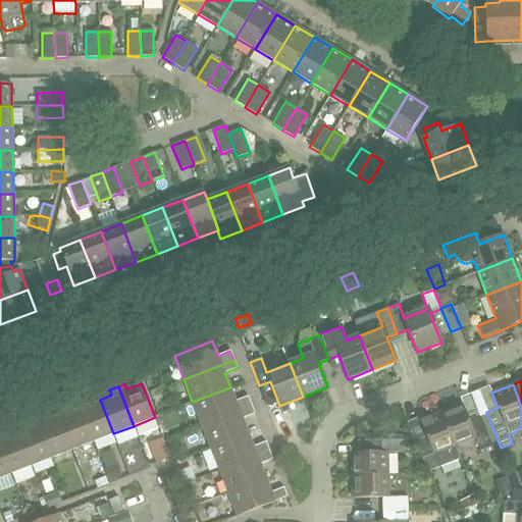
[(192,402),(201,425),(251,405),(248,397),(236,402),(230,387),(192,402)]
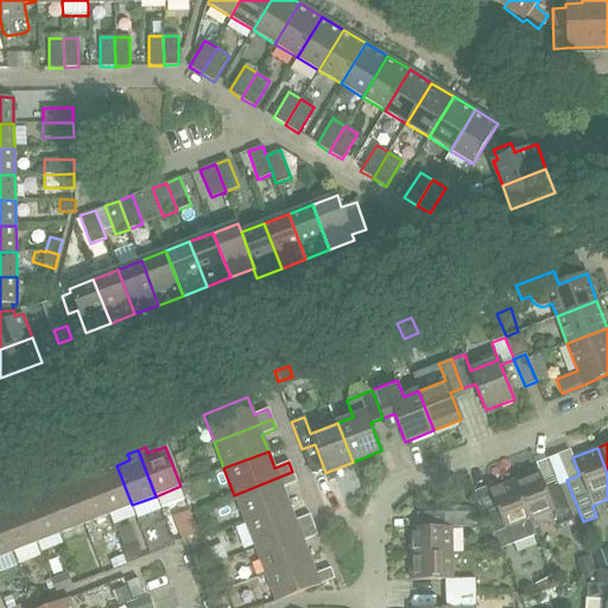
[(97,466),(90,468),(108,514),(132,505),(116,466),(100,472),(97,466)]
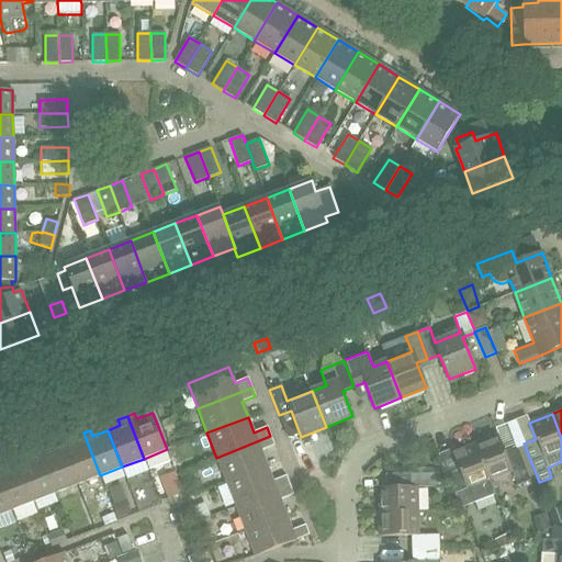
[(78,441),(63,448),(77,484),(100,475),(83,433),(76,436),(78,441)]
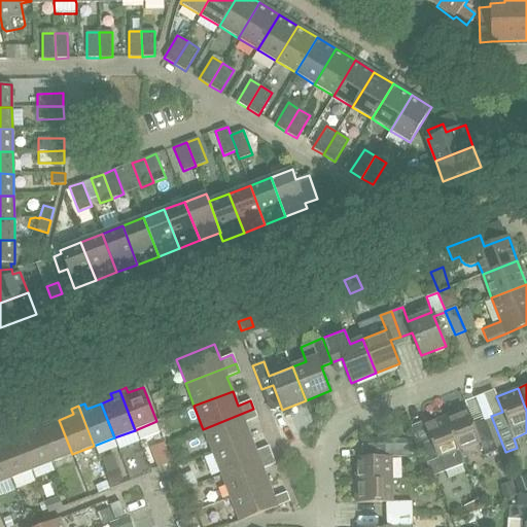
[(459,450),(480,442),(485,456),(497,451),(485,419),(472,423),(467,408),(446,417),(459,450)]
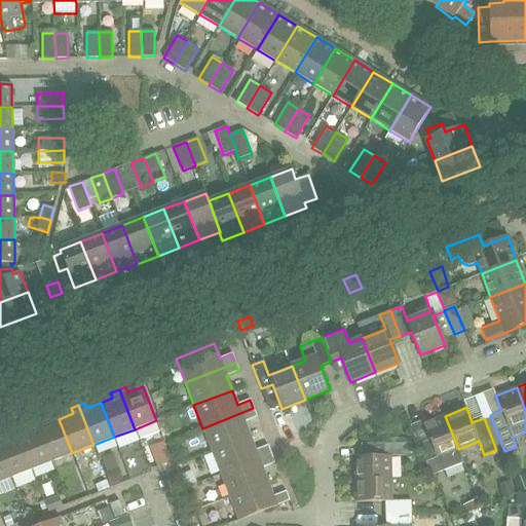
[(202,428),(212,451),(250,436),(245,421),(256,417),(253,408),(202,428)]
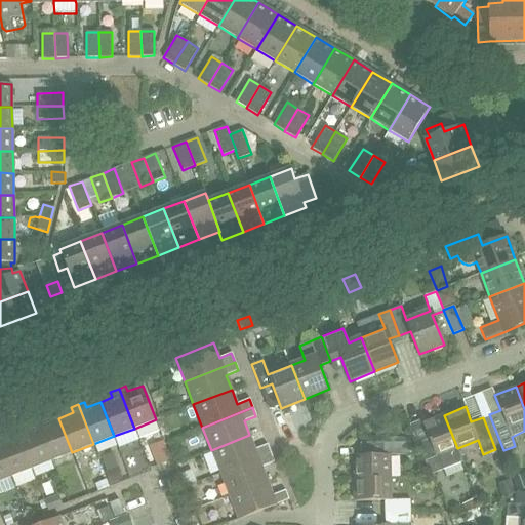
[(416,443),(429,475),(462,461),(457,448),(444,415),(422,423),(429,438),(416,443)]
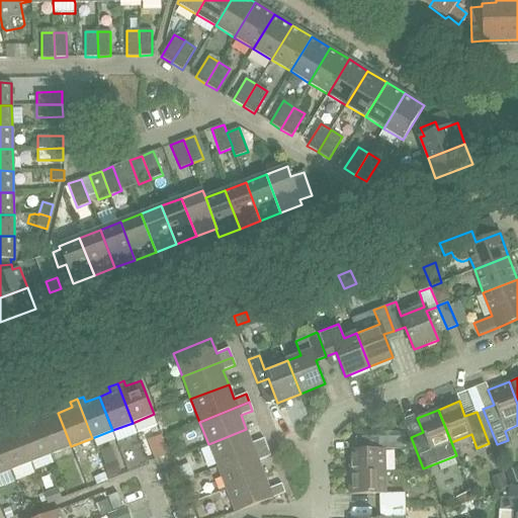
[(42,413),(35,415),(52,454),(71,446),(58,413),(45,418),(42,413)]
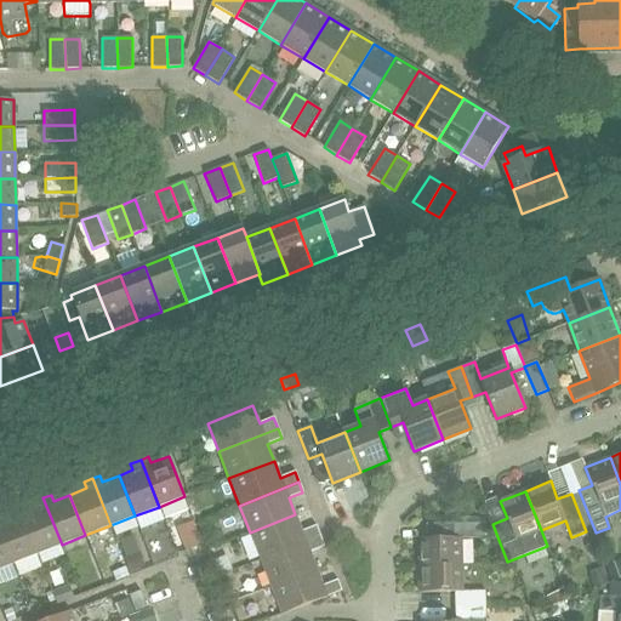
[(36,508),(21,513),(36,554),(62,545),(43,497),(34,501),(36,508)]
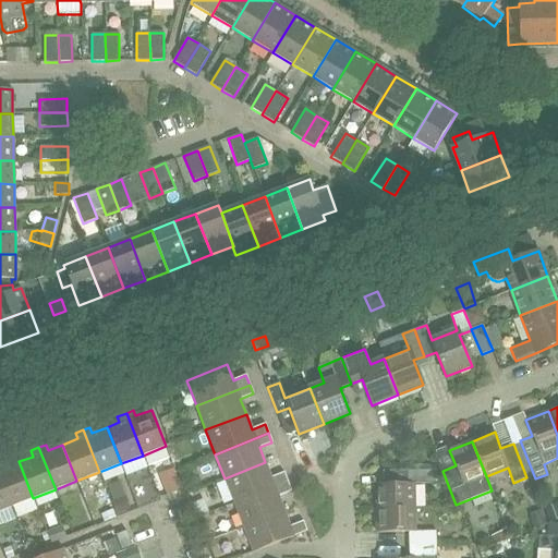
[(2,461),(0,462),(0,477),(11,507),(33,498),(19,461),(4,468),(2,461)]
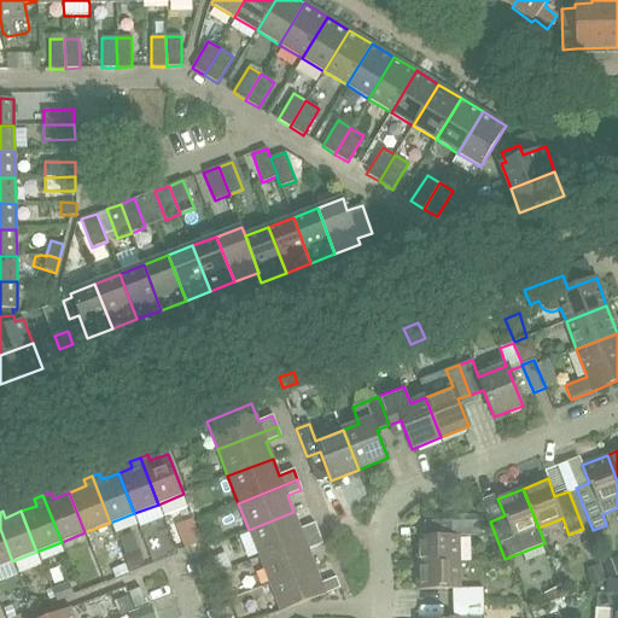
[(249,530),(258,557),(319,534),(314,523),(301,529),(293,512),(249,530)]
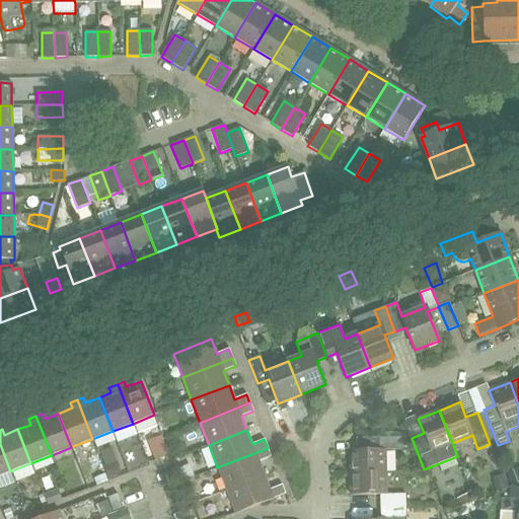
[(168,455),(161,436),(148,441),(155,460),(168,455)]
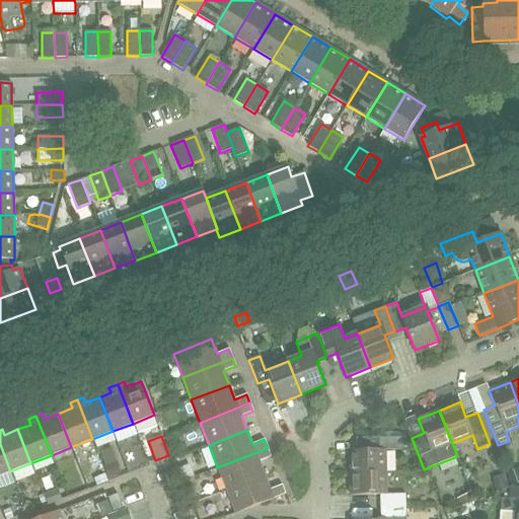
[(378,438),(378,450),(350,450),(351,473),(385,472),(385,450),(404,450),(404,437),(378,438)]
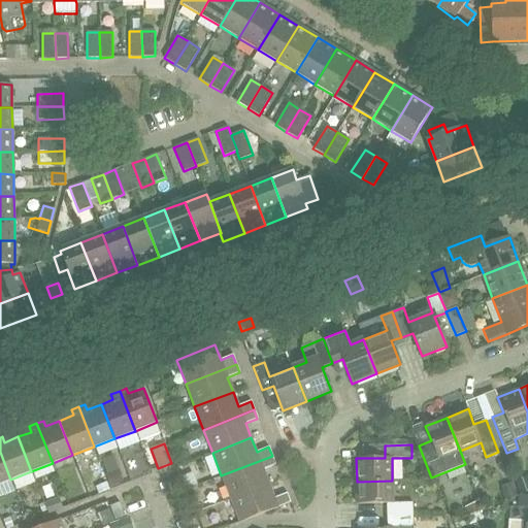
[(0,484),(10,480),(0,452),(0,484)]
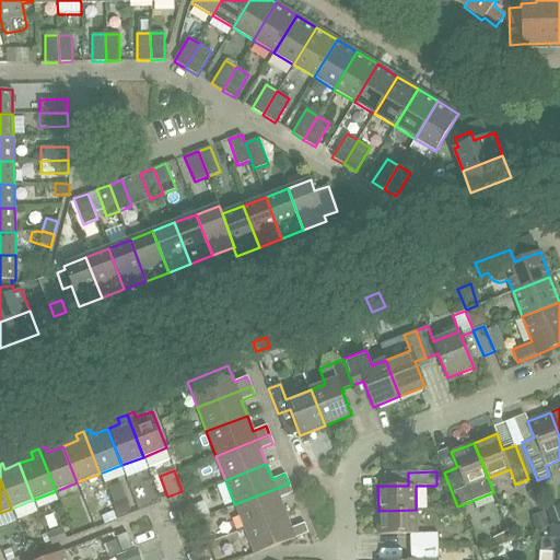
[(234,504),(244,528),(284,513),(279,498),(292,492),(289,483),(234,504)]
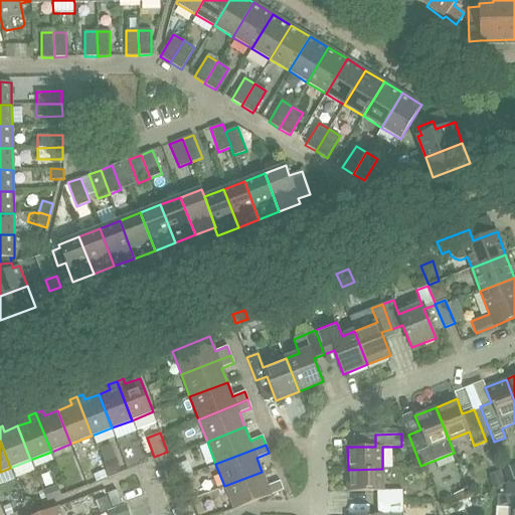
[(103,458),(104,463),(116,458),(114,453),(103,458)]
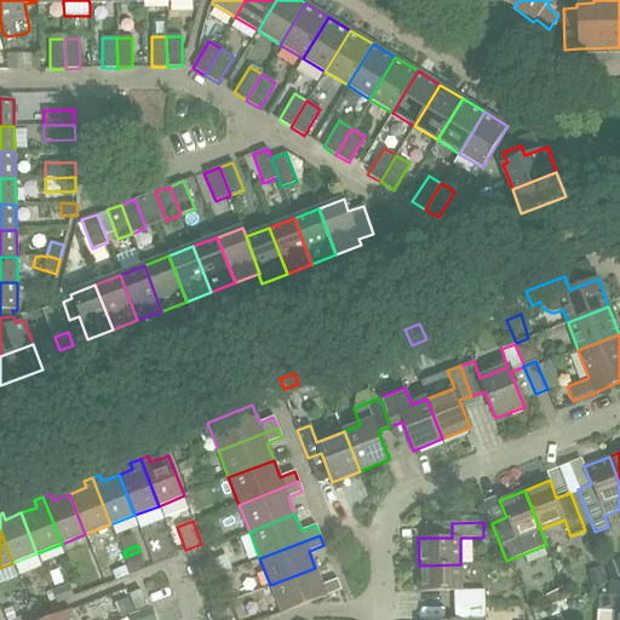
[(130,574),(145,568),(141,557),(126,563),(130,574)]
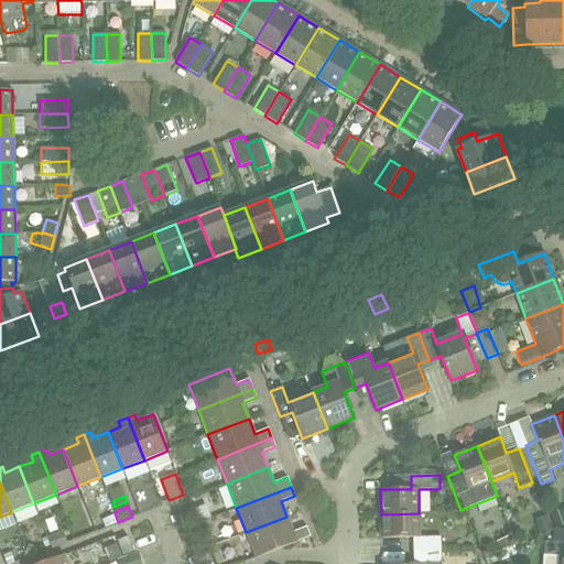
[(563,507),(550,513),(556,528),(563,524),(563,507)]
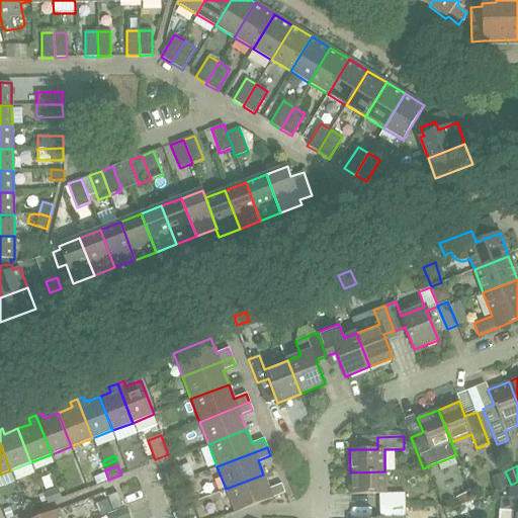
[(350,495),(378,495),(378,506),(405,506),(405,493),(385,494),(384,471),(350,472),(350,495)]
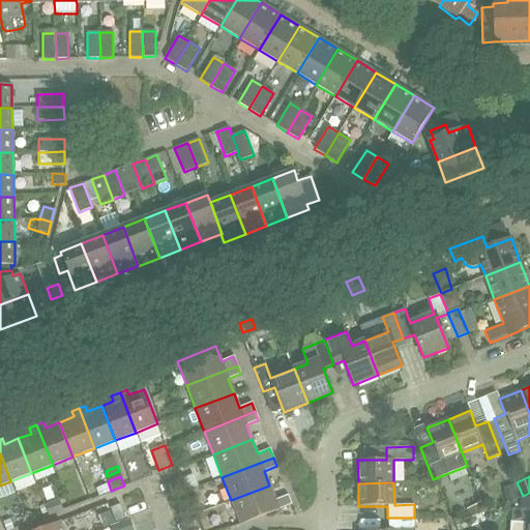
[(502,488),(507,502),(520,498),(514,483),(502,488)]
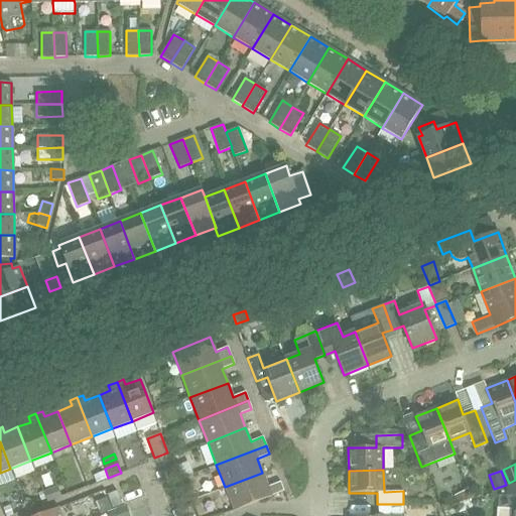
[(104,472),(93,476),(97,482),(107,479),(104,472)]
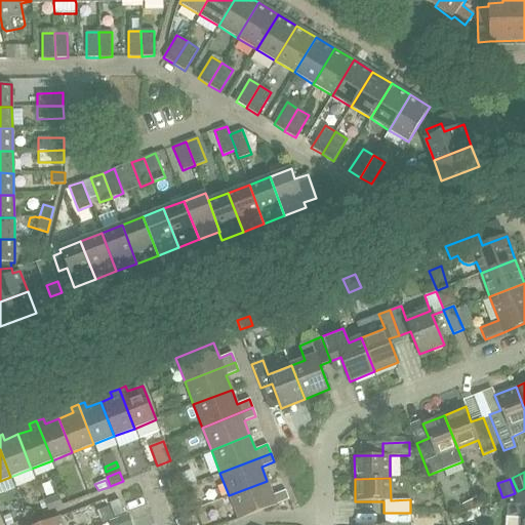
[(238,519),(288,499),(285,490),(273,495),(267,481),(229,495),(238,519)]
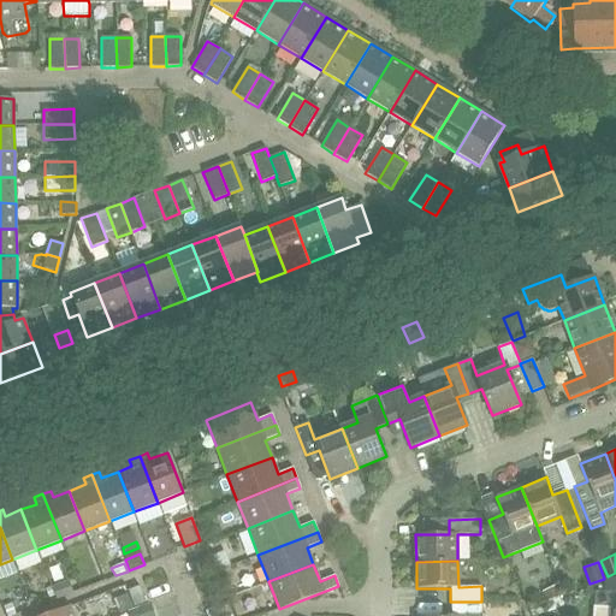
[(52,588),(55,599),(73,593),(70,580),(51,587),(52,588)]
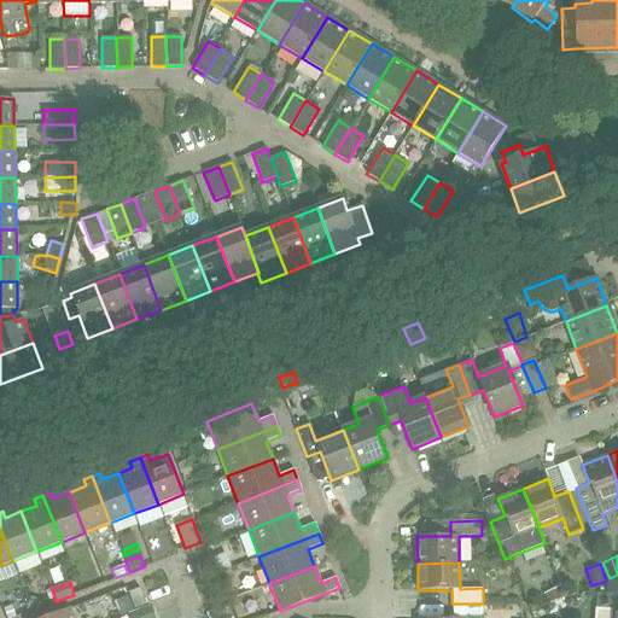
[(558,587),(542,594),(546,604),(561,596),(558,587)]
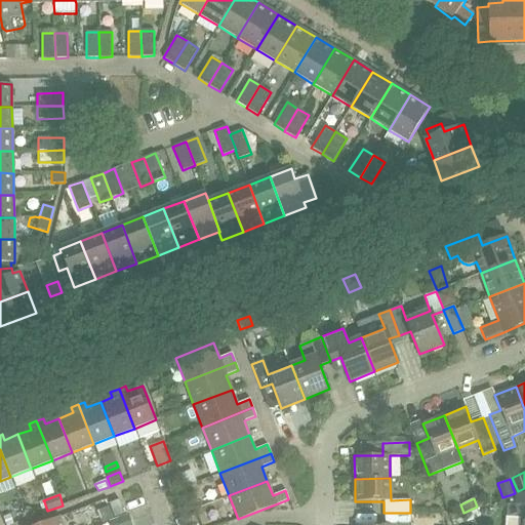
[(109,503),(114,517),(124,514),(118,499),(109,503)]
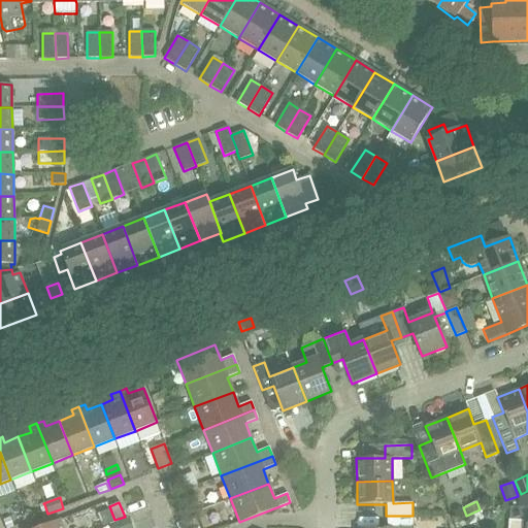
[(44,504),(39,506),(42,516),(47,514),(44,504)]
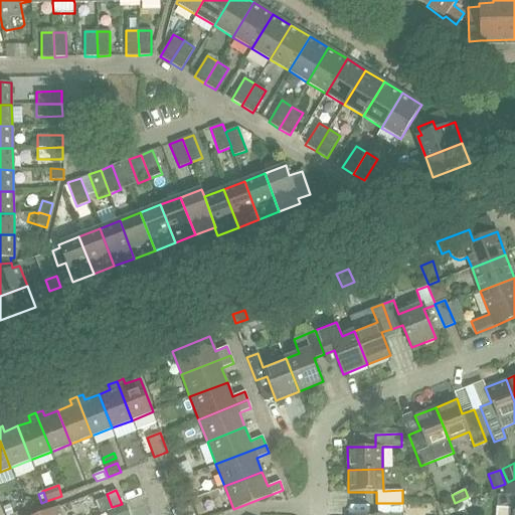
[(514,514),(514,495),(505,495),(498,495),(497,506),(505,507),(511,508),(510,514),(514,514)]
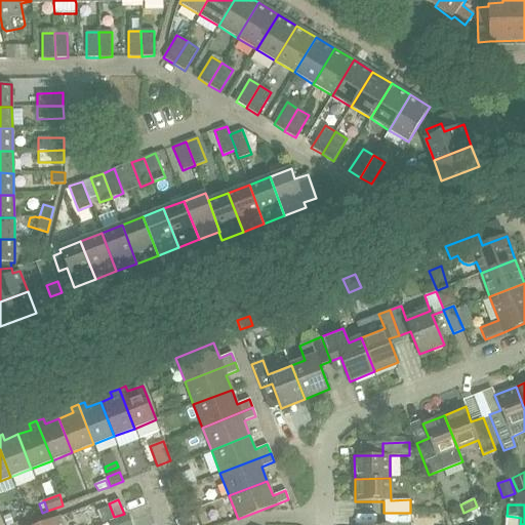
[(113,519),(108,507),(96,512),(102,524),(113,519)]
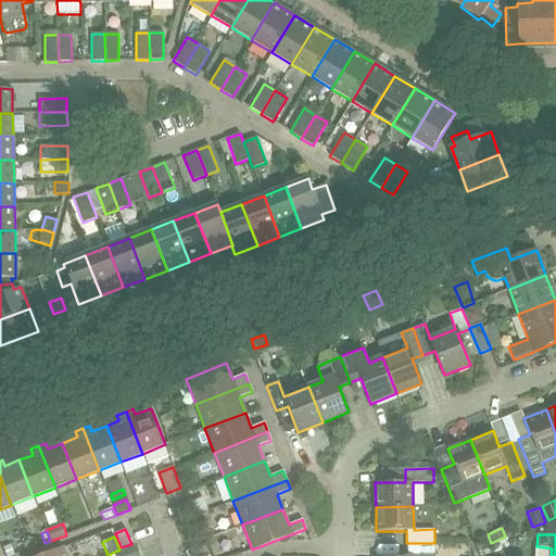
[(434,555),(434,543),(406,543),(406,555),(434,555)]
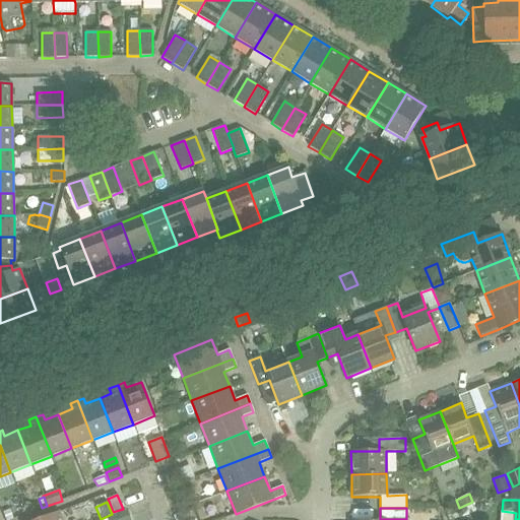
[(9,509),(3,512),(6,519),(10,519),(13,519),(9,509)]
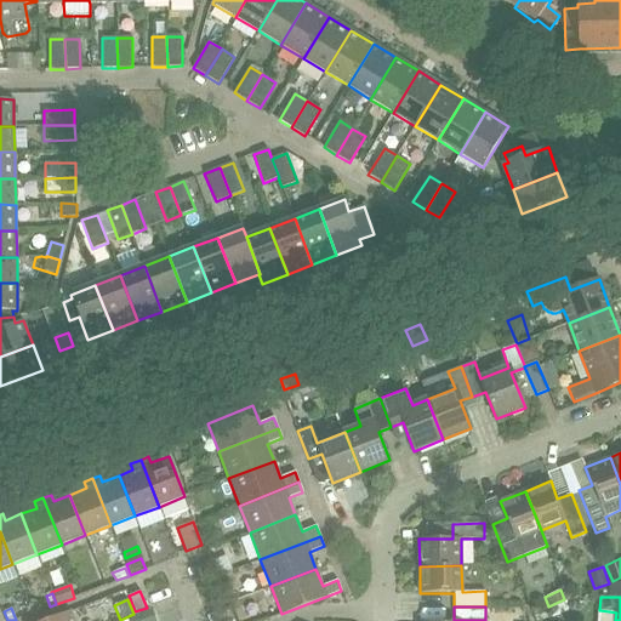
[(129,620),(155,620),(152,609),(127,617),(129,620)]
